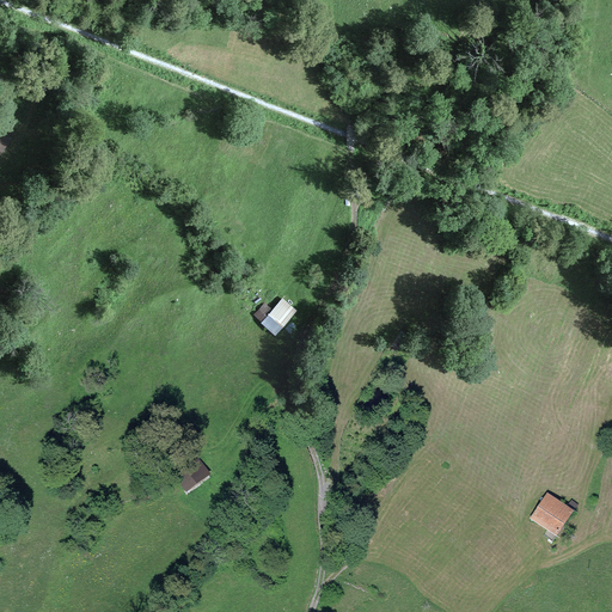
[(0,152),(10,140),(0,132),(0,152)]
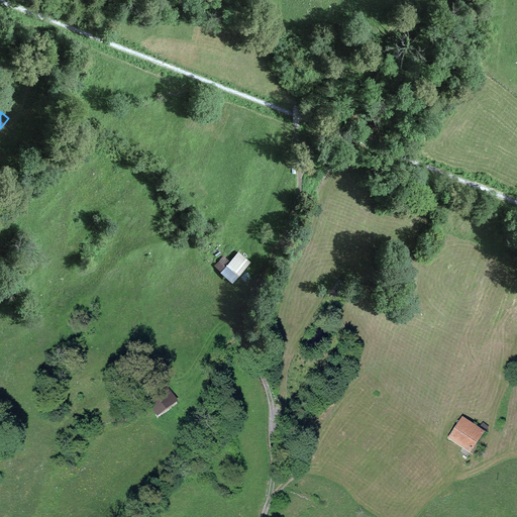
[(238,253),(229,263),(221,271),(230,279),(246,262),(238,253)]
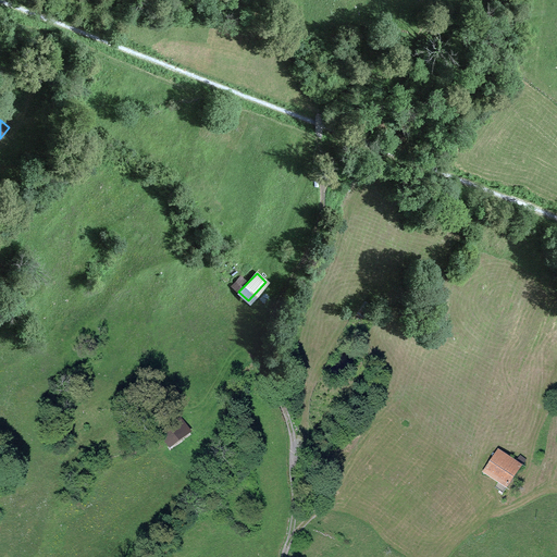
[(233,286),(238,292),(247,283),(240,277),(233,286)]
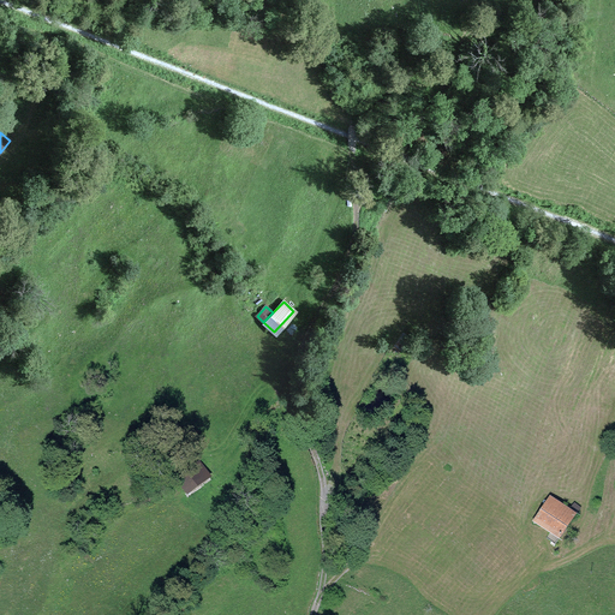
[(193,466),(177,478),(186,491),(209,475),(199,464),(195,467),(193,466)]
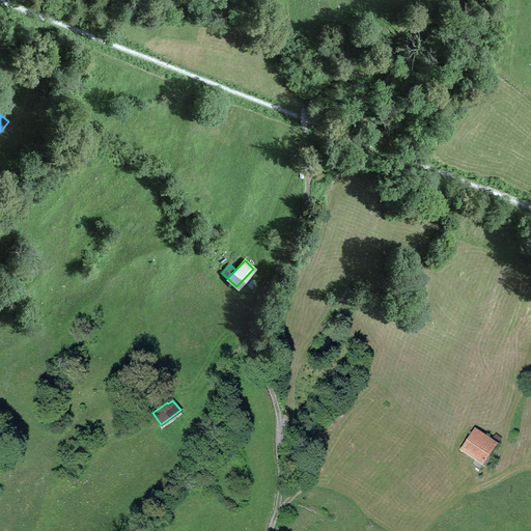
[(476,430),(463,448),(484,463),(490,455),(486,453),(495,443),(476,430)]
